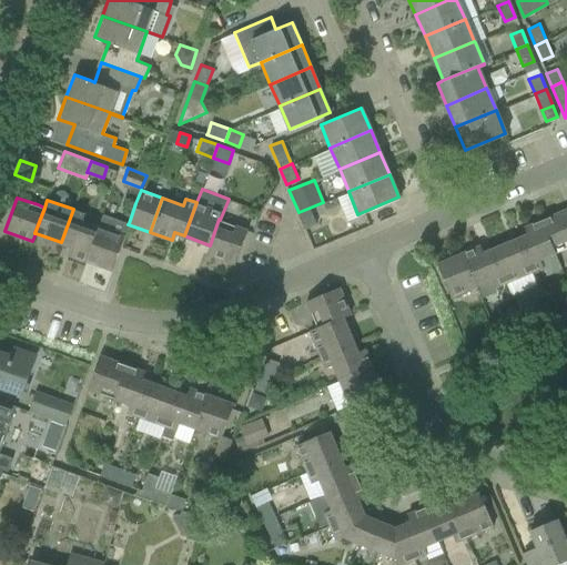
[(299,212),(304,228),(315,223),(310,208),(299,212)]
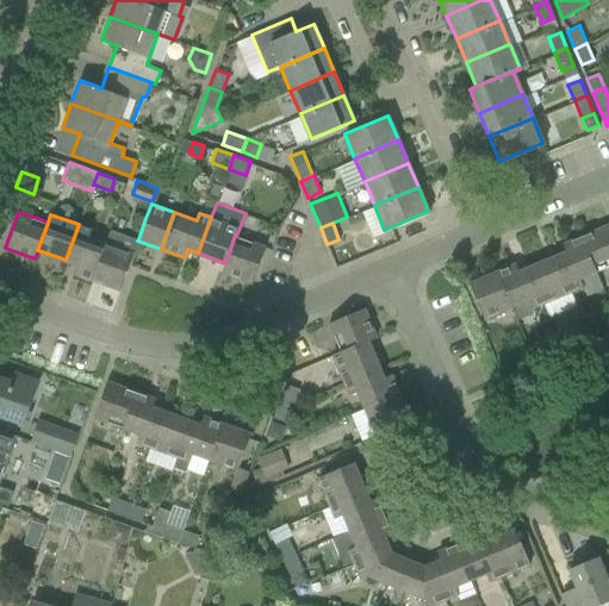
[(582,235),(596,270),(608,264),(608,225),(608,223),(582,235)]
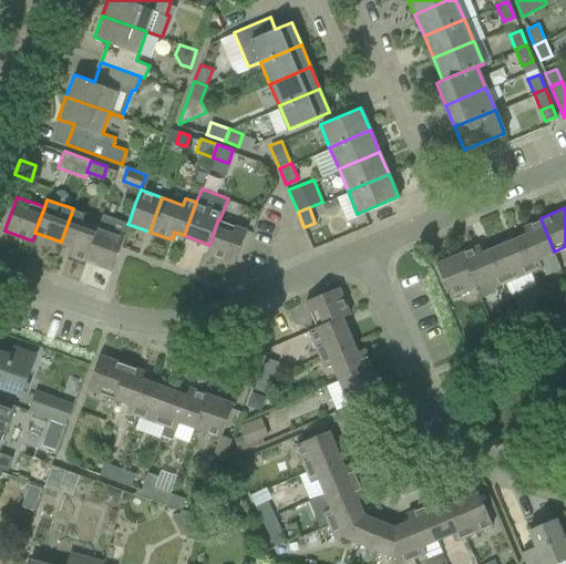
[(73,208),(61,242),(70,246),(68,253),(84,259),(96,225),(82,221),(84,213),(73,208)]
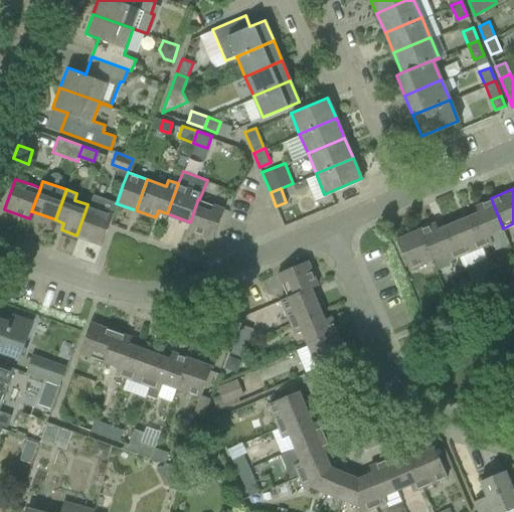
[(88,204),(76,235),(101,244),(116,203),(117,202),(102,196),(92,193),(88,204)]
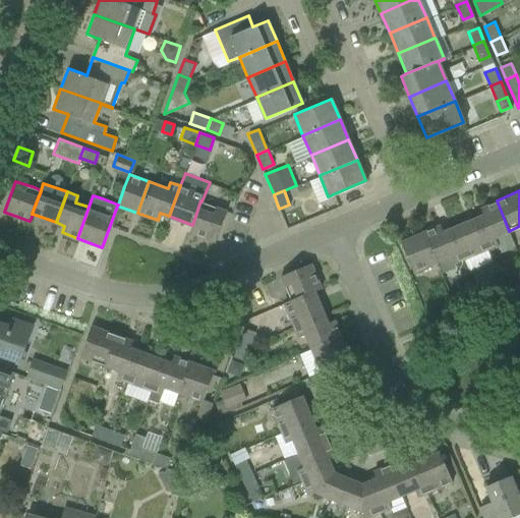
[(192,225),(189,232),(215,241),(226,210),(207,203),(201,202),(200,200),(192,225)]
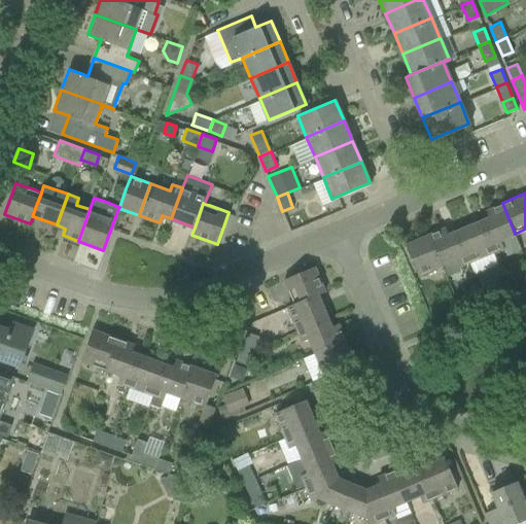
[(481,220),(493,251),(503,247),(500,240),(515,234),(502,203),(486,210),(489,216),(481,220)]
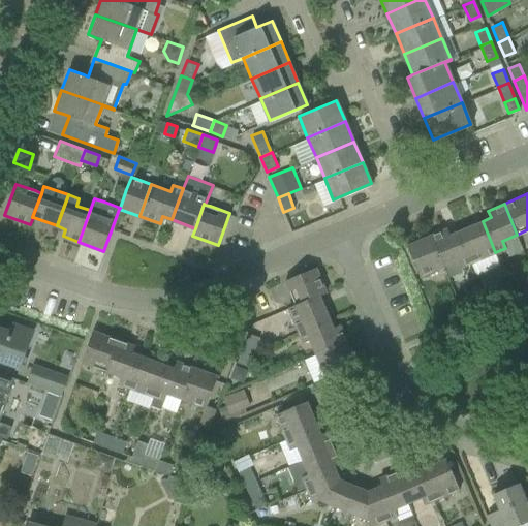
[(459,230),(471,261),(495,252),(483,221),(459,230)]
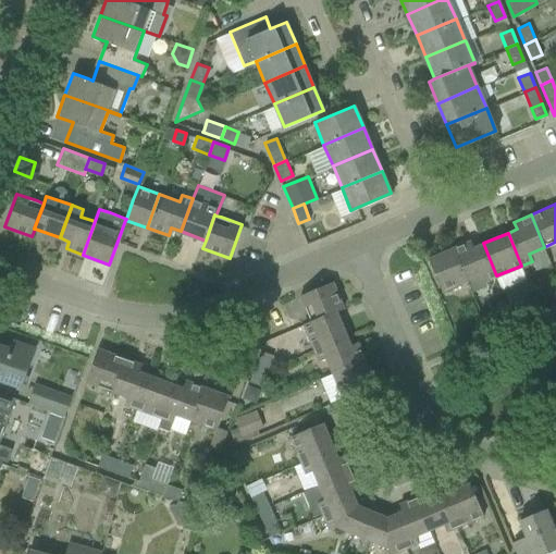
[(454,247),(468,279),(482,273),(485,281),(496,275),(483,243),(473,247),(470,239),(454,247)]
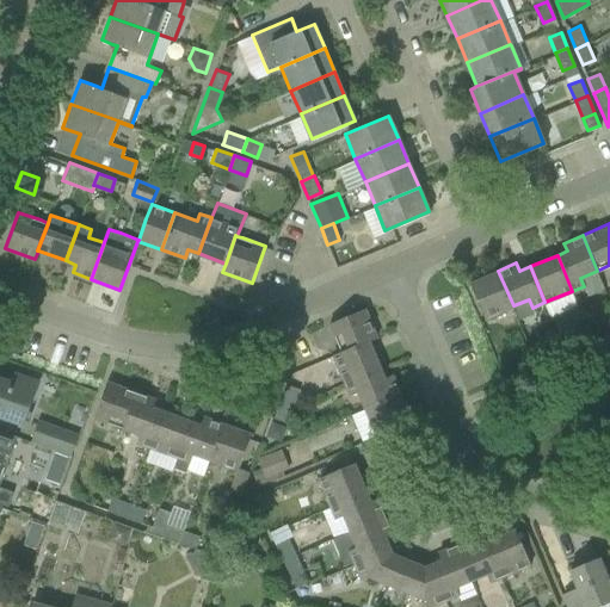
[(498,271),(469,282),(485,317),(513,305),(498,271)]
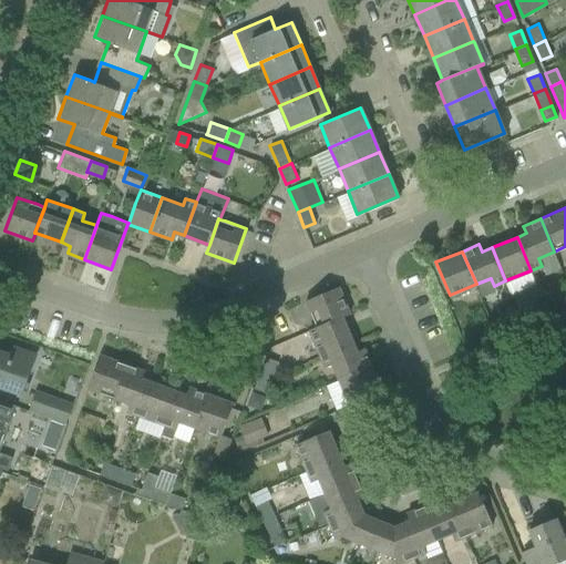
[(338,286),(305,300),(316,326),(349,313),(338,286)]
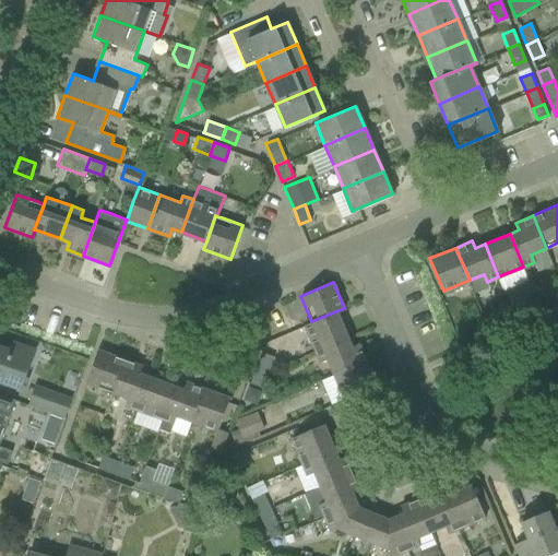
[(518,309),(513,311),(518,323),(523,320),(530,318),(532,317),(527,305),(524,307),(518,309)]
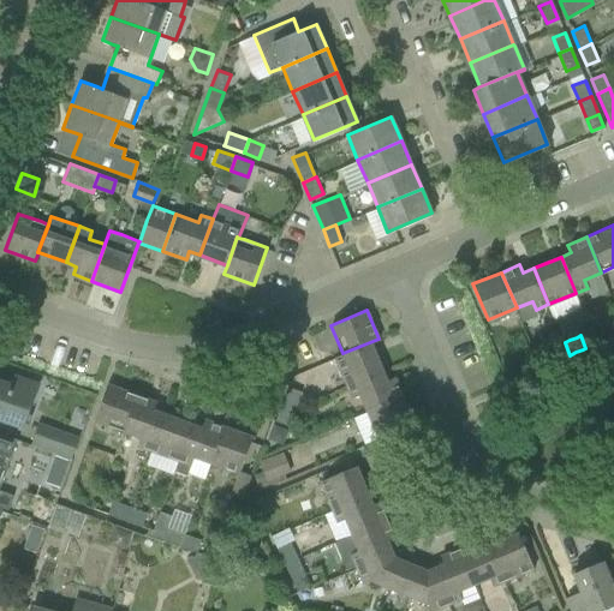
[(379,339),(343,353),(346,385),(382,370),(371,342),(379,339)]
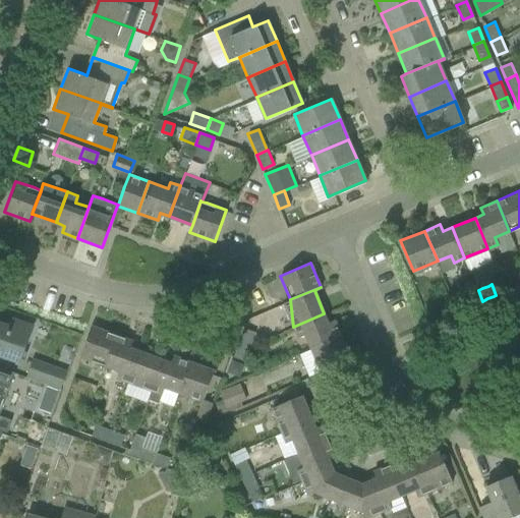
[(469,294),(464,297),(468,307),(474,304),(482,301),(478,290),(469,294)]
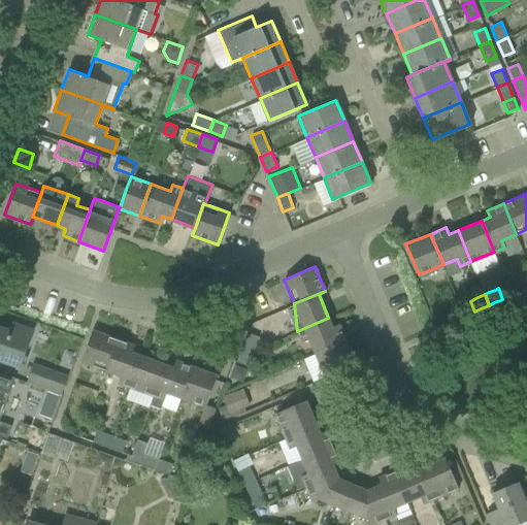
[(328,318),(297,331),(301,341),(308,338),(314,352),(344,338),(338,323),(332,326),(328,318)]
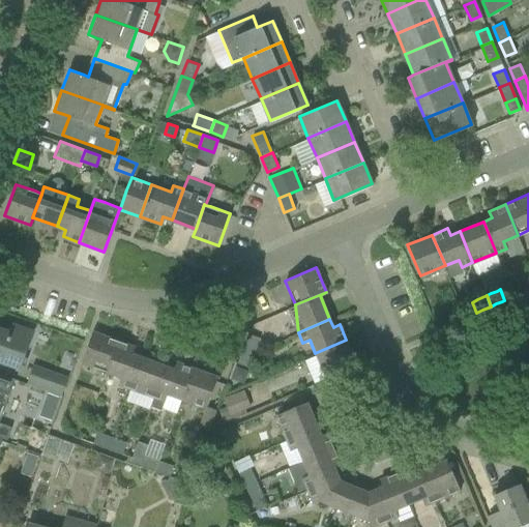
[(0,358),(19,367),(31,331),(13,324),(10,332),(0,328),(0,358)]
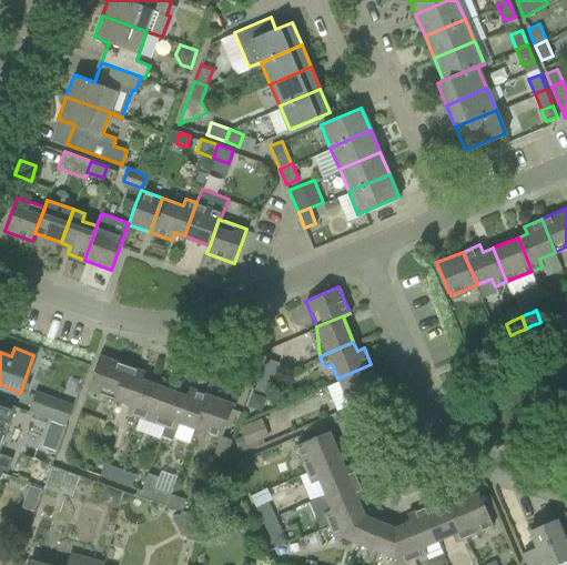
[(100,354),(88,389),(114,399),(127,364),(100,354)]
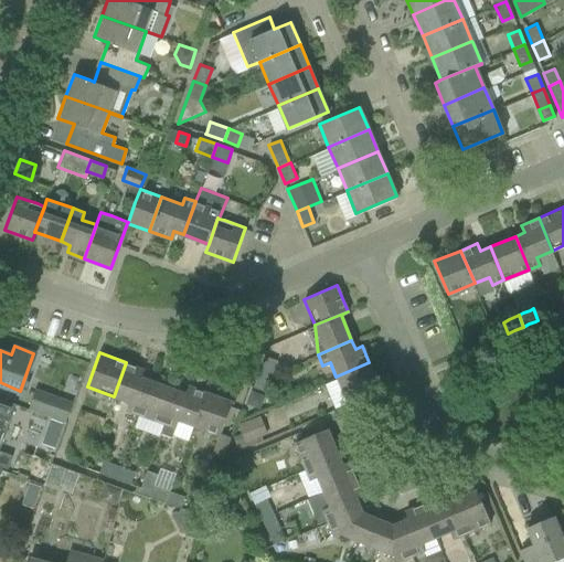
[(264,354),(258,371),(270,374),(276,359),(264,354)]
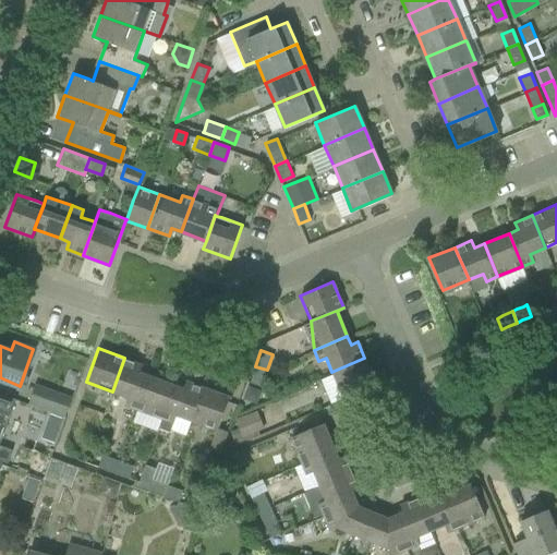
[(124,358),(112,391),(128,397),(125,403),(135,408),(147,375),(138,371),(141,364),(124,358)]
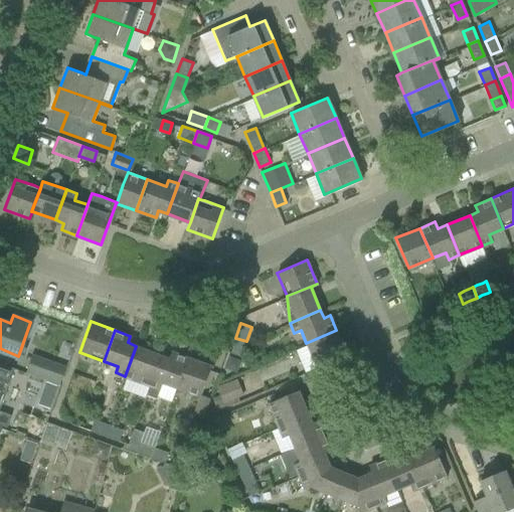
[(336,330),(306,343),(309,349),(316,367),(346,354),(336,330)]
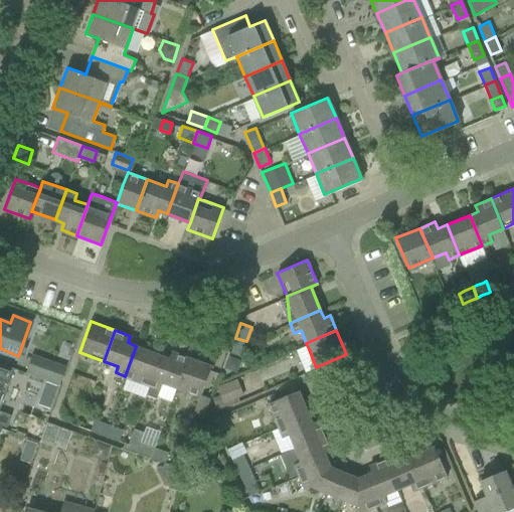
[(235,338),(230,352),(240,355),(246,341),(235,338)]
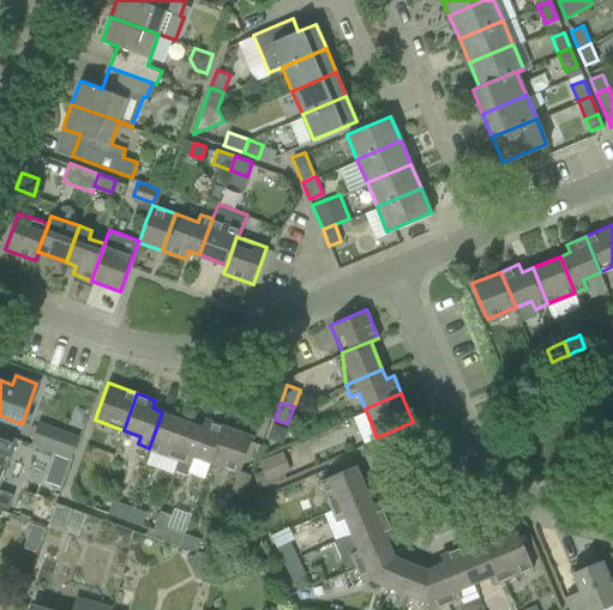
[(162,412),(149,448),(178,459),(191,422),(162,412)]
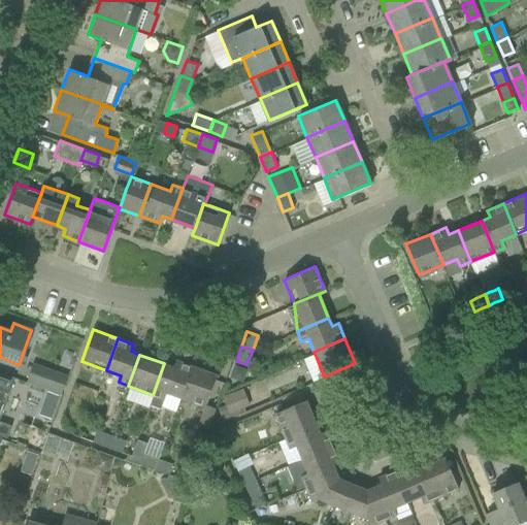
[(153,395),(150,403),(160,407),(166,392),(179,396),(191,365),(175,359),(172,366),(164,363),(153,395)]
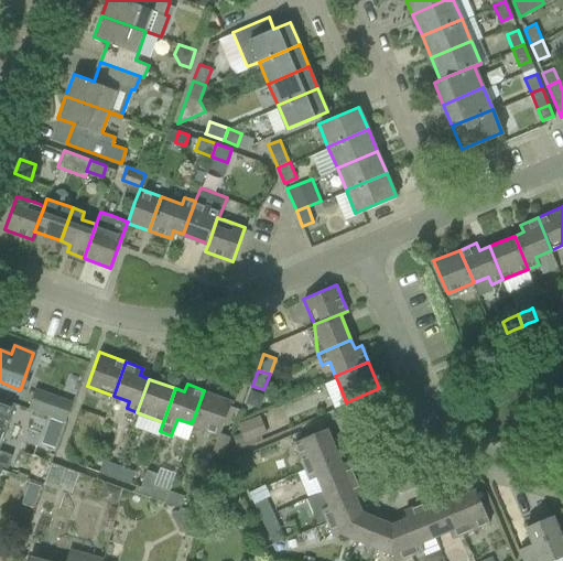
[(250,388),(245,402),(258,408),(263,394),(250,388)]
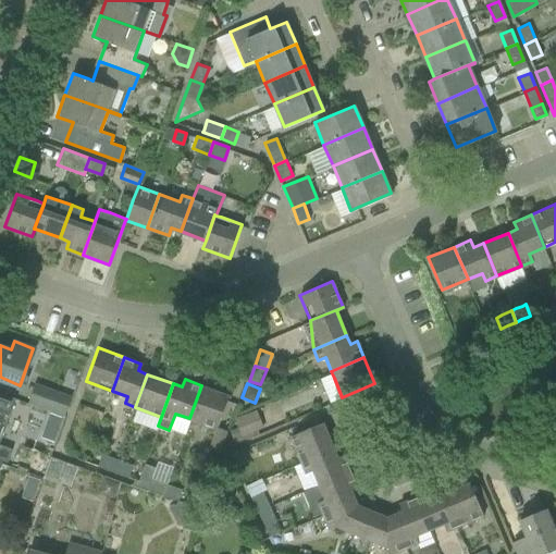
[(31,401),(63,413),(69,396),(36,384),(31,401)]
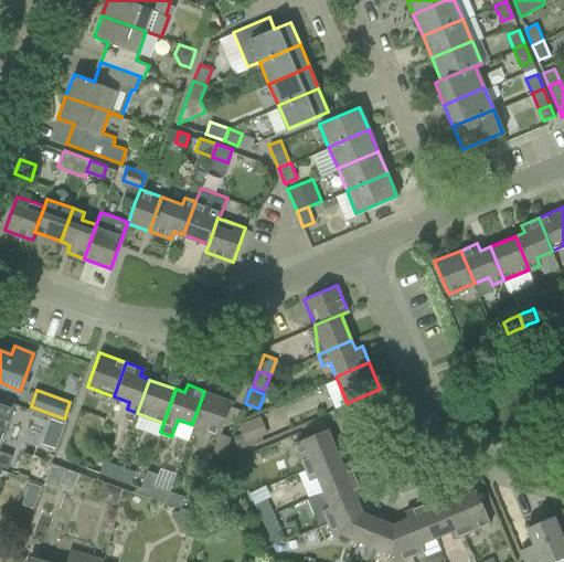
[(204,391),(192,424),(219,434),(223,421),(231,401),(204,391)]
